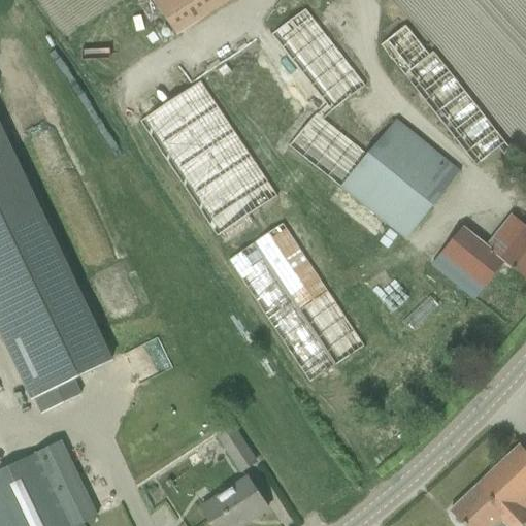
[(153,0),(178,35),(229,0),(153,0)]
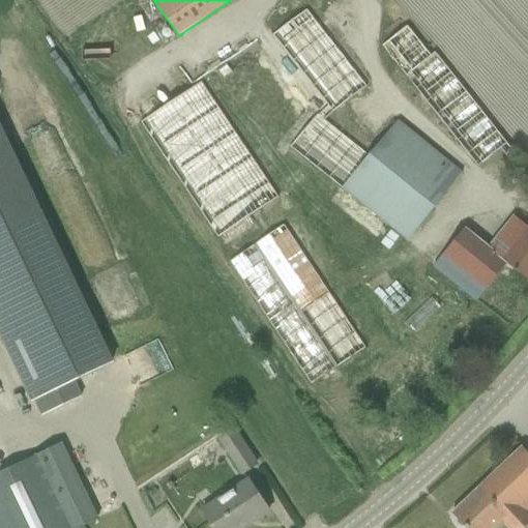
[(308,7),(271,34),(325,105),(318,112),(289,147),(341,186),(335,193),(351,206),(381,231),(386,225),(405,240),(463,170),(399,118),(368,150),(327,119),(368,85),(308,7)]
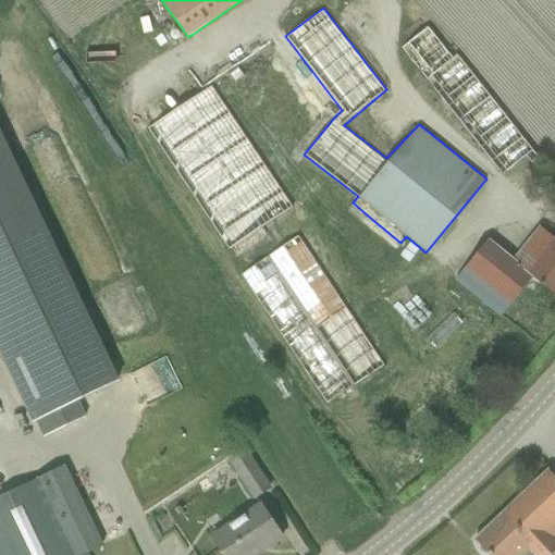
[(533,149),(432,22),(401,48),(502,175),(527,155),(533,162),(540,157),(533,149)]
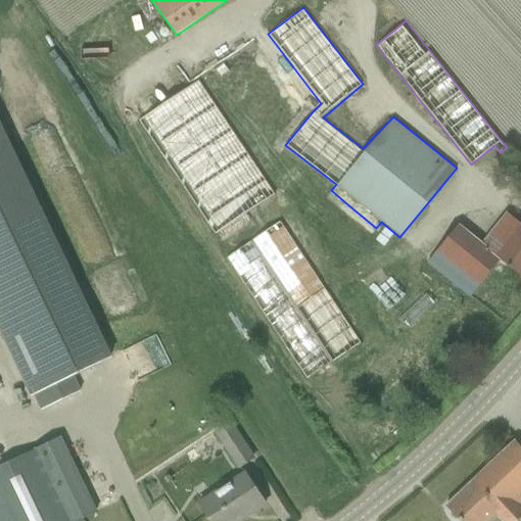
[(223,239),(233,231),(251,220),(246,212),(276,193),(199,79),(137,120),(214,233),(217,231),(223,239)]
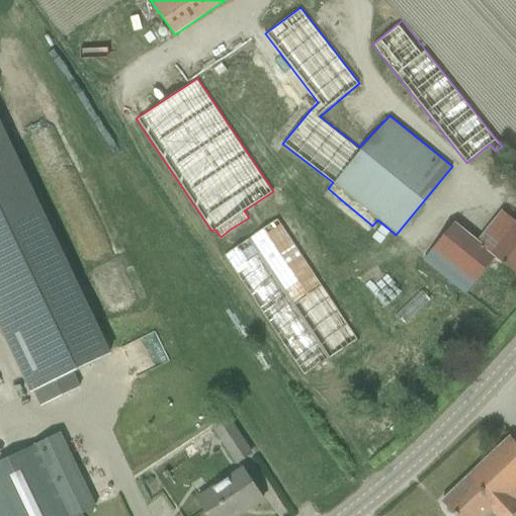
[(0,316),(43,405),(81,387),(74,371),(110,354),(0,123),(0,316)]
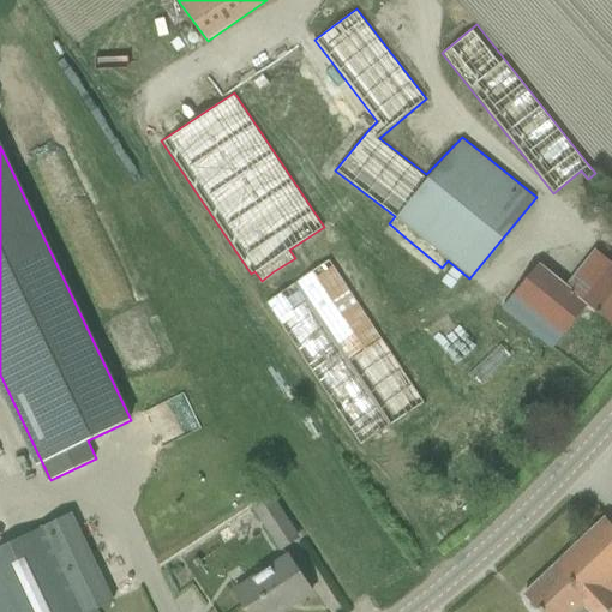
[(505,307),(535,331),(555,347),(589,304),(611,322),(611,259),(610,258),(599,249),(582,269),(568,287),(541,264),(505,307)]
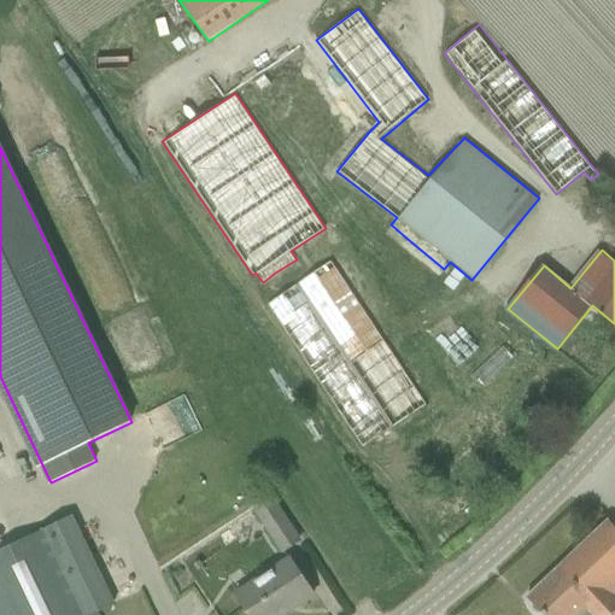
[(268,303),(364,446),(427,404),(331,261),(268,303)]
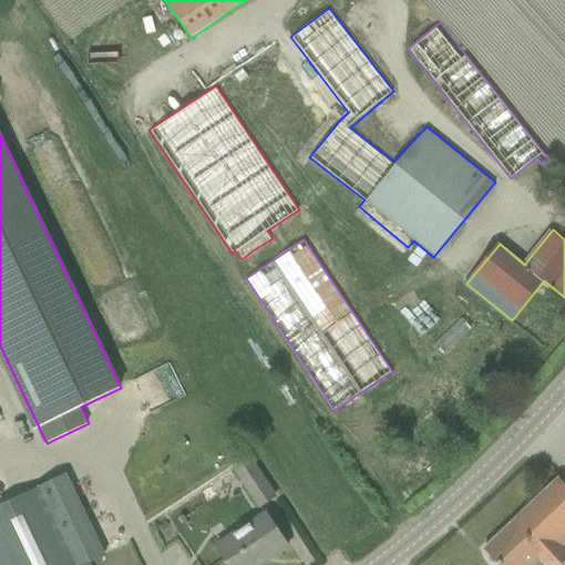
[(415,330),(433,318),(424,305),(407,317),(415,330)]
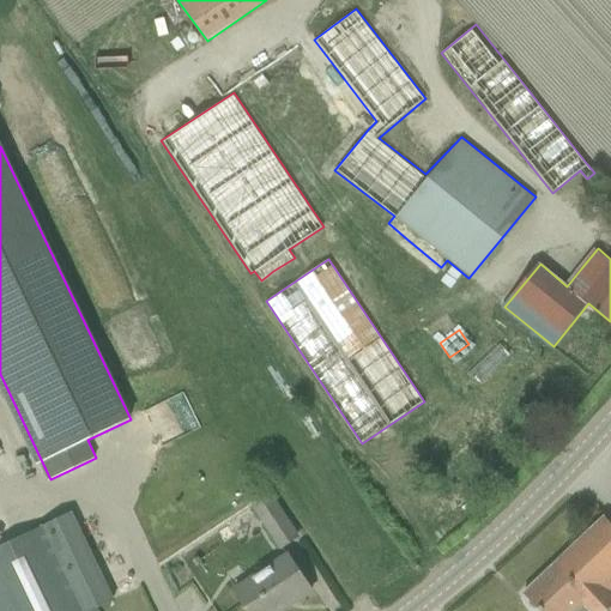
[(473,371),(483,381),(510,351),(501,343),(473,371)]
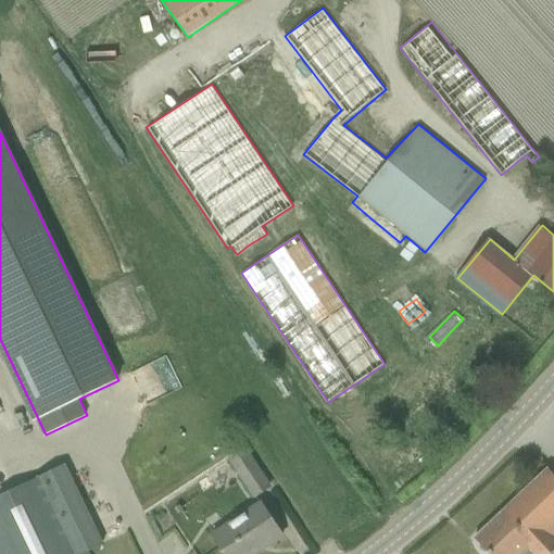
[(256,494),(271,486),(247,449),(233,458),(256,494)]
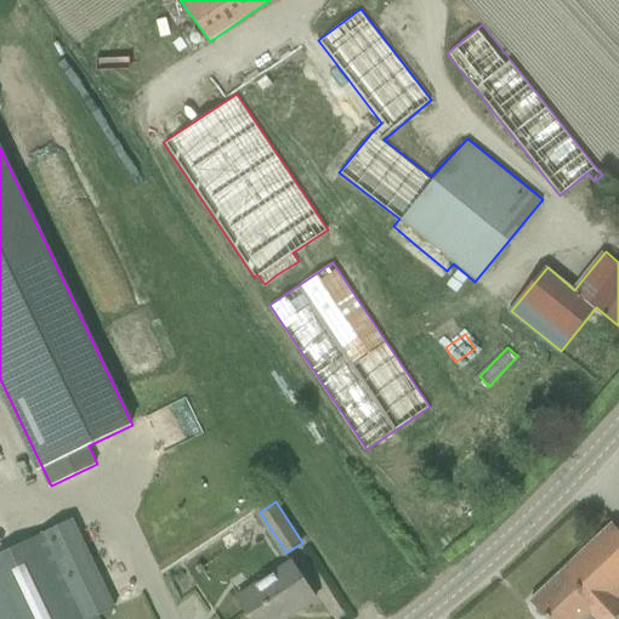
[(73,517),(0,552),(0,618),(100,618),(100,617),(117,608),(73,517)]
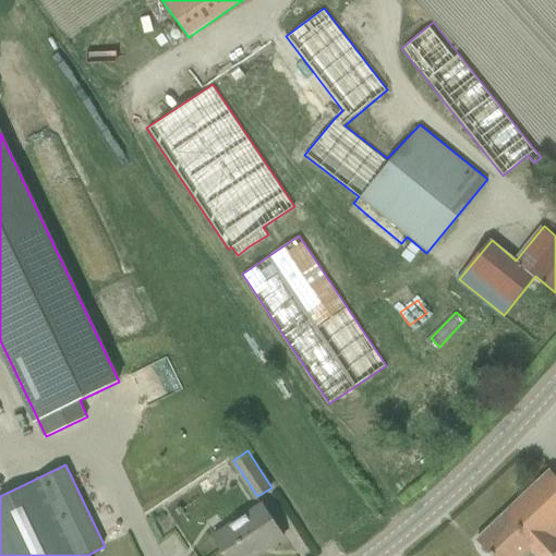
[(555,474),(551,469),(478,540),(493,555),(521,555),(531,546),(540,555),(552,555),(555,552),(555,474)]
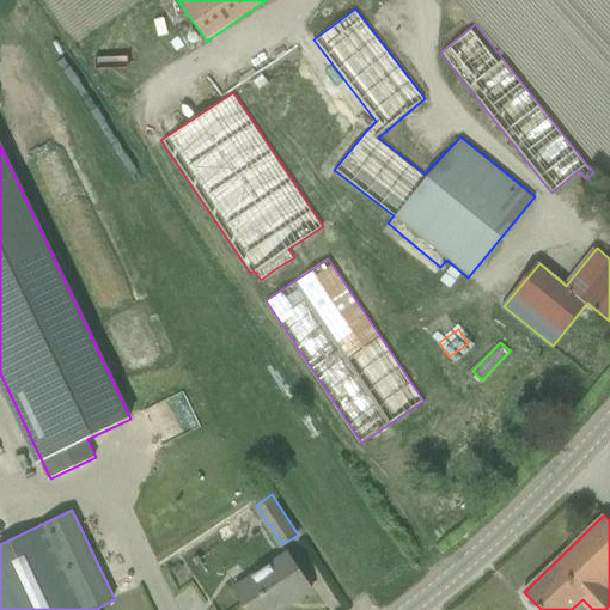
[(235,587),(249,609),(269,609),(293,595),(297,599),(312,589),(288,553),(235,587)]
